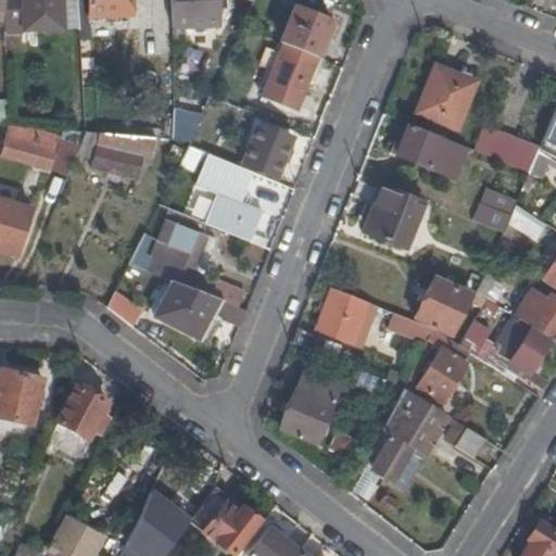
[(0,0),(0,28),(36,27),(34,0),(0,0)]
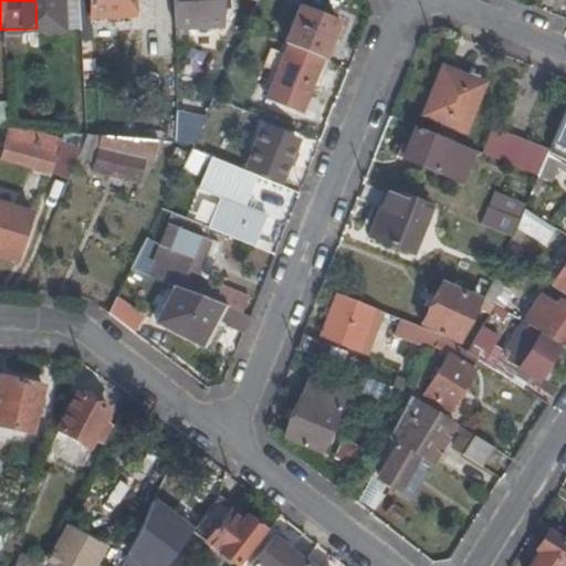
[(34,0),(37,28),(56,28),(56,25),(55,0),(34,0)]
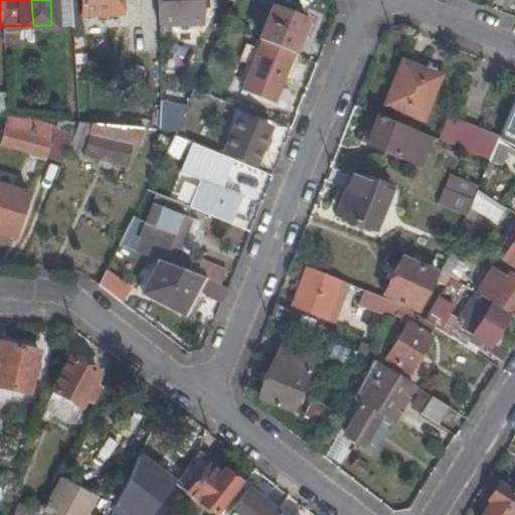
[(50,0),(51,23),(68,22),(66,0),(50,0)]
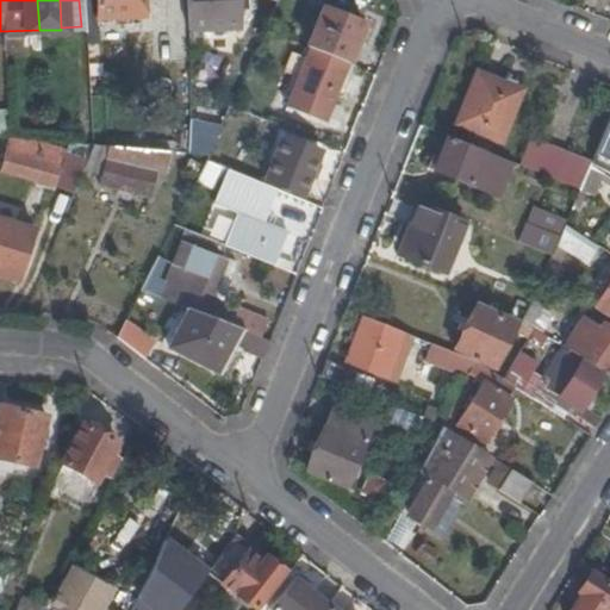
[(89,0),(91,16),(141,14),(141,13),(139,0),(89,0)]
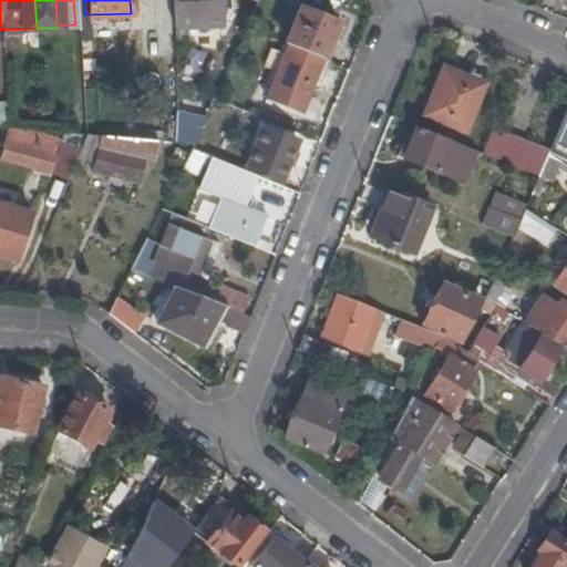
[(146,0),(130,0),(131,12),(147,11),(146,0)]
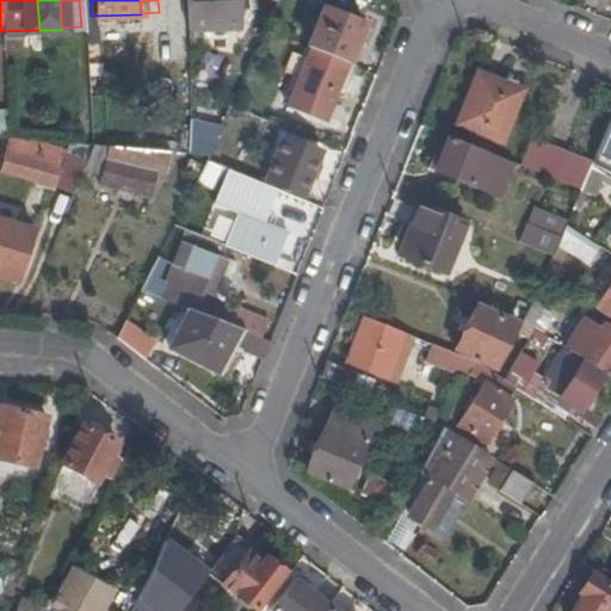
[(180,0),(181,25),(233,24),(230,0),(180,0)]
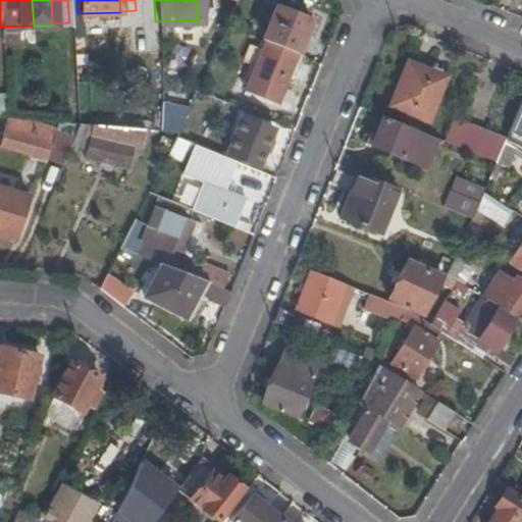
[(311,22),(275,9),(262,42),(298,56),(311,22)]
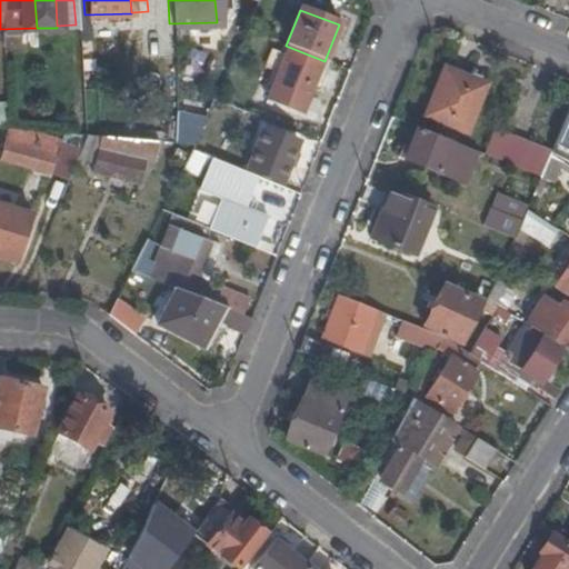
[(322,63),(288,50),(267,103),(301,117),(322,63)]
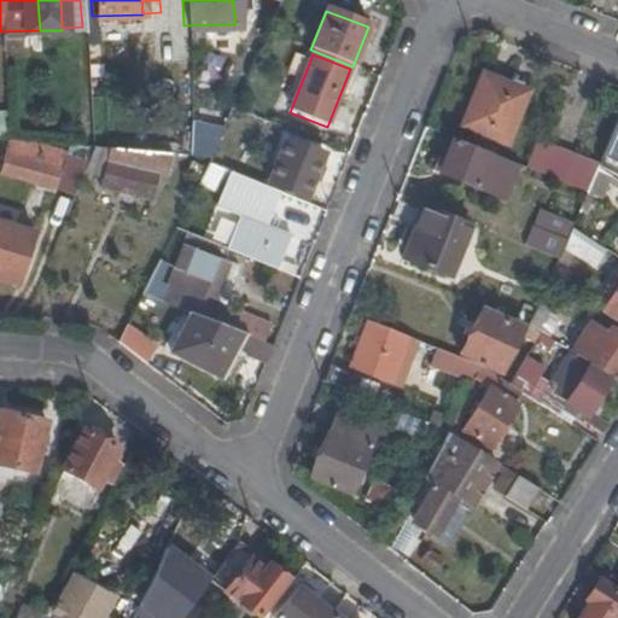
[(526,92),(481,74),(460,127),(506,145),(526,92)]
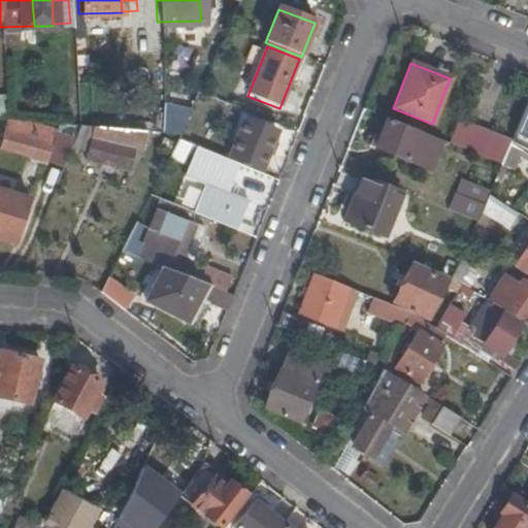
[(527,103),(527,105),(527,125),(519,145),(527,150),(527,103)]
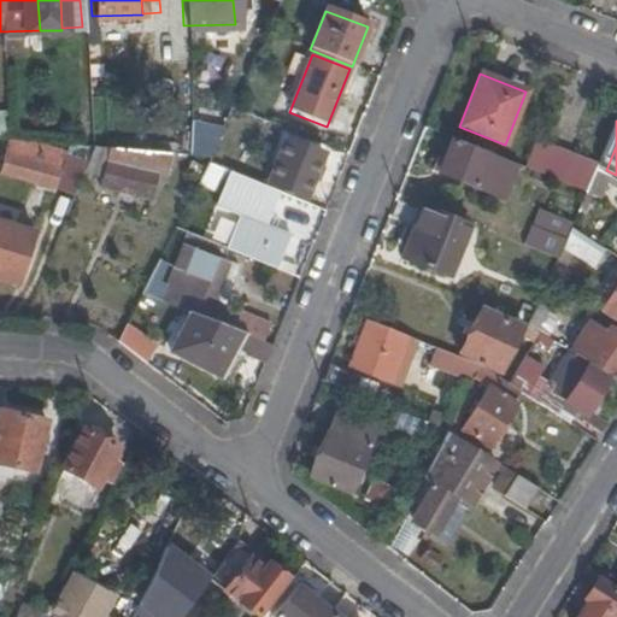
[(189,153),(213,154),(215,123),(191,122),(189,153)]
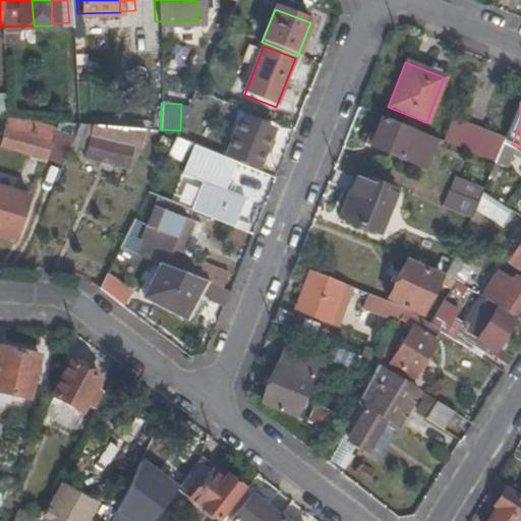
[(520,104),(505,139),(512,143),(520,123),(520,104)]
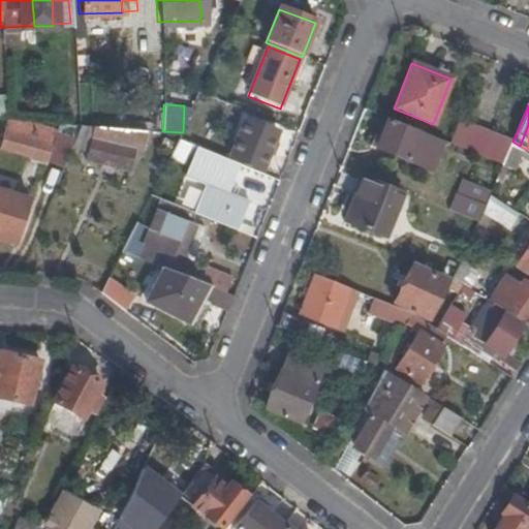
[(277,131),(247,120),(231,159),(260,172),(277,131)]
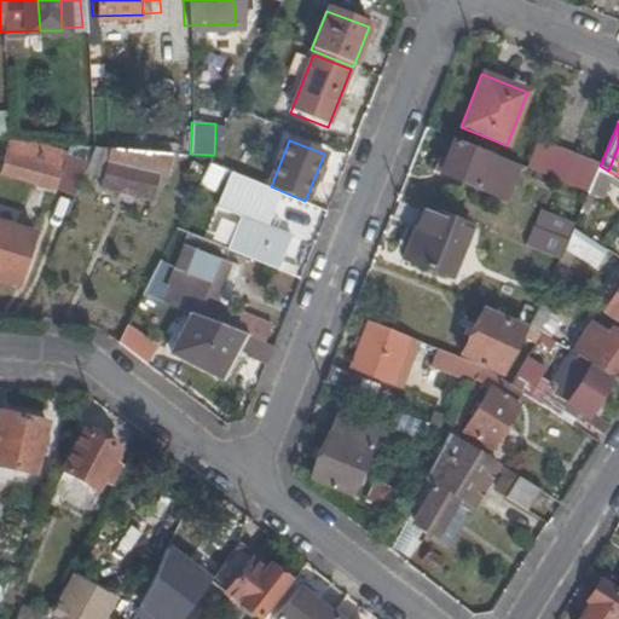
[(80,151),(76,161),(104,169),(100,180),(150,195),(157,172),(167,173),(174,149),(88,142),(84,142),(80,151)]
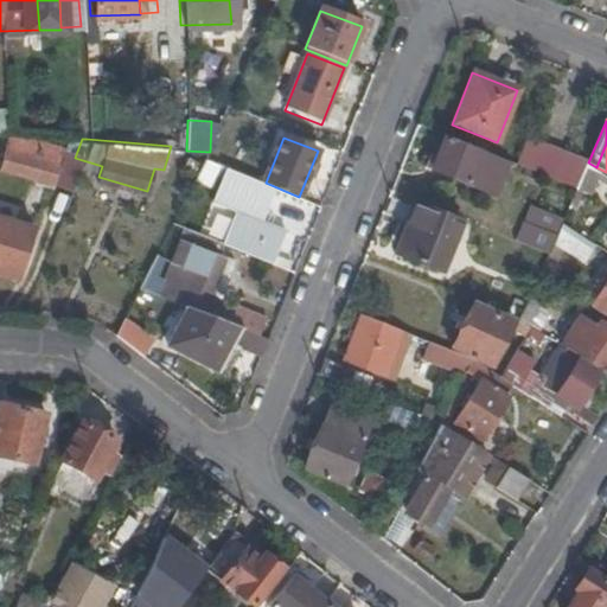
[(438,158),(433,171),(496,196),(508,164),(445,140),(438,158)]
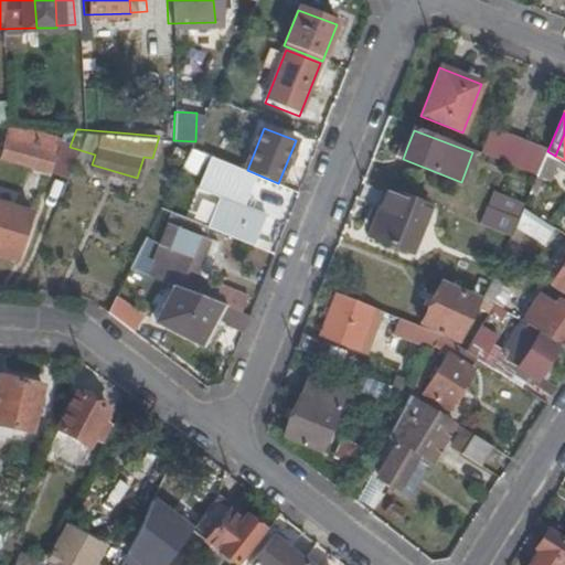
[(483,156),(536,178),(546,156),(547,152),(494,131),(483,156)]
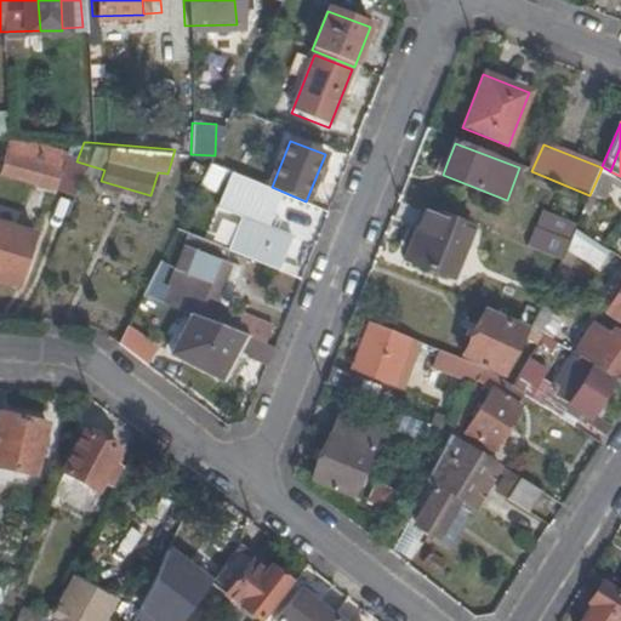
[(436,174),(443,175),(448,161),(440,159),(436,174)]
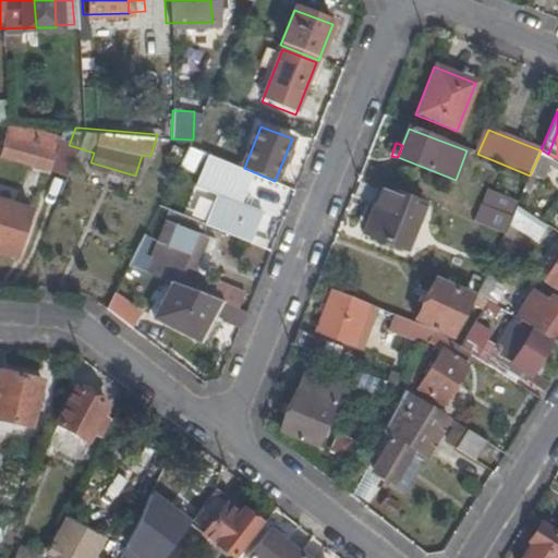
[(540,154),(530,176),(543,180),(552,160),(540,154)]
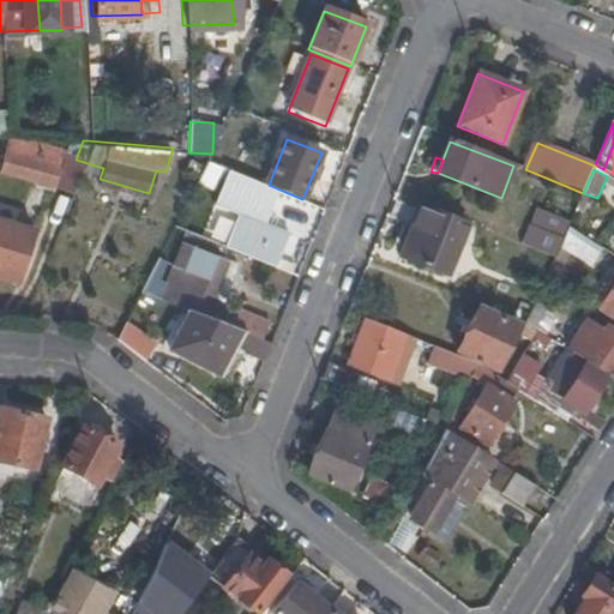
[(265,224),(278,192),(226,172),(214,204),(238,214),(223,248),(224,248),(275,269),(289,234),(265,224)]
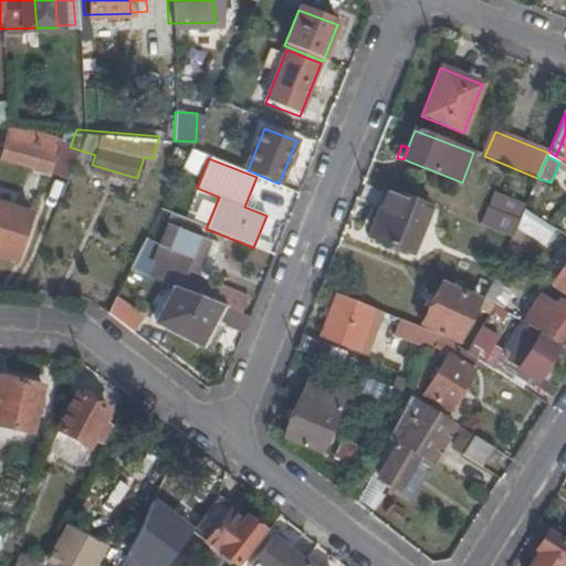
[(431,206),(388,189),(378,215),(386,217),(376,240),(411,255),(431,206)]
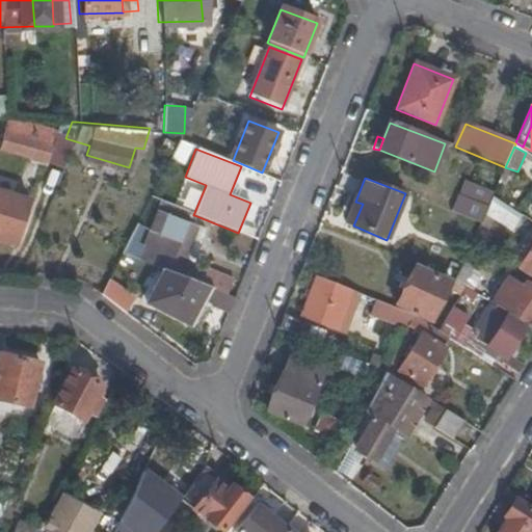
[(493,197),(495,192),(464,181),(452,212),(481,224),(488,207),(493,197)]
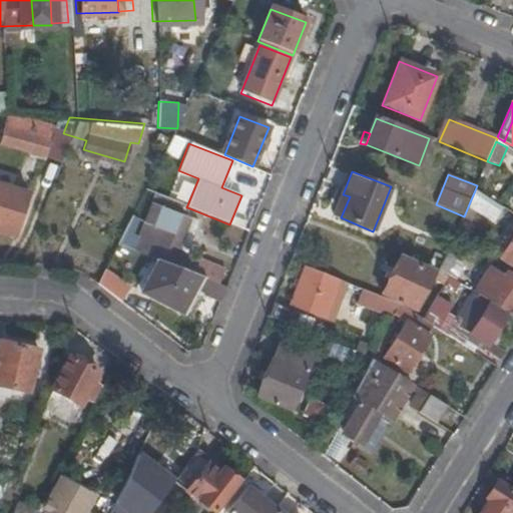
[(0,229),(8,232),(21,188),(0,182),(0,229)]
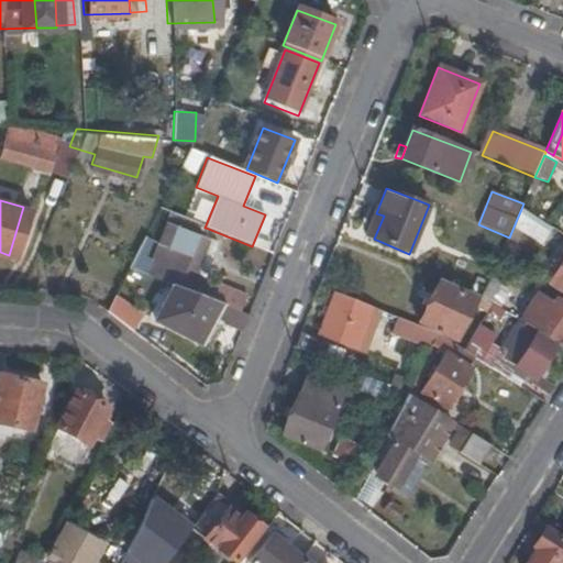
[(552,229),(521,209),(517,219),(532,229),(547,239),(552,229)]
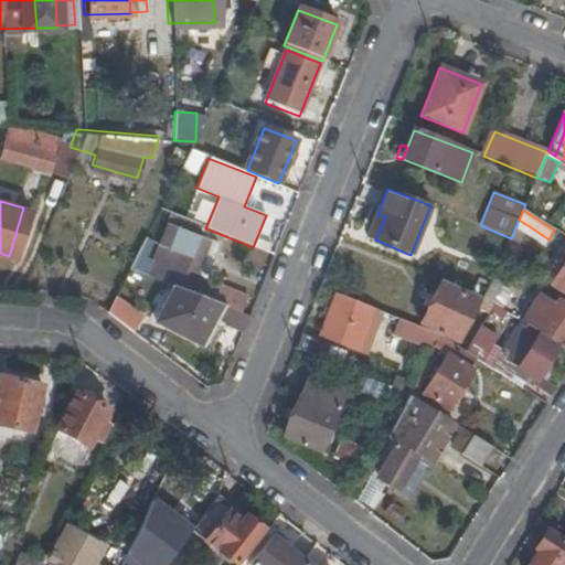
[(368,237),(375,240),(385,216),(377,214),(368,237)]
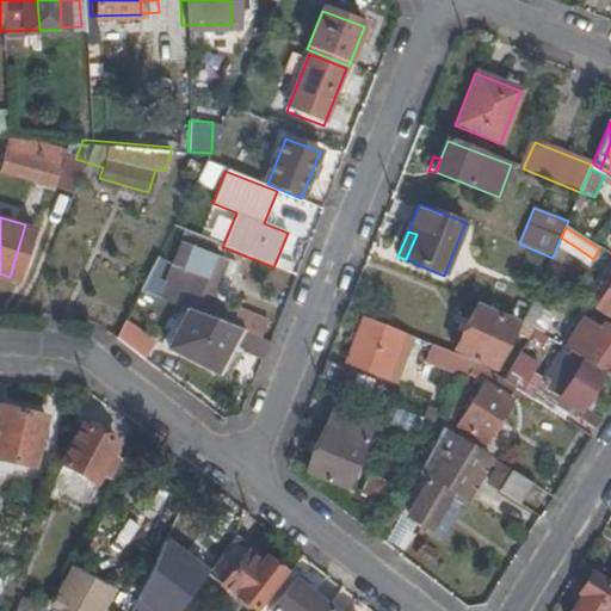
[(223,247),(222,247),(185,233),(172,264),(159,258),(142,291),(159,297),(181,307),(189,310),(223,325),(226,326),(227,323),(259,337),(265,321),(234,308),(230,314),(218,309),(238,266),(218,258),(223,247)]
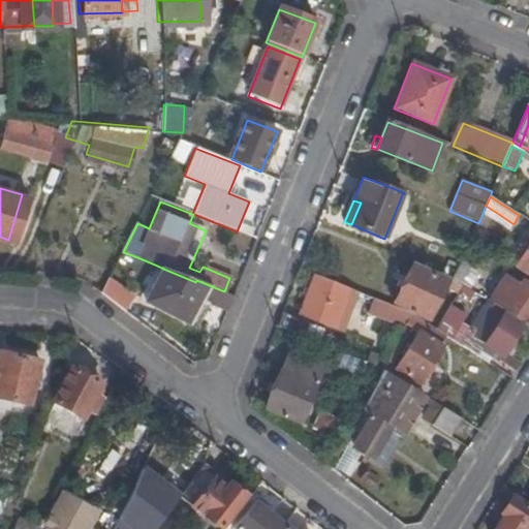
[(500,215),(486,206),(478,223),(491,229),(496,222),(509,231),(514,224),(500,215)]
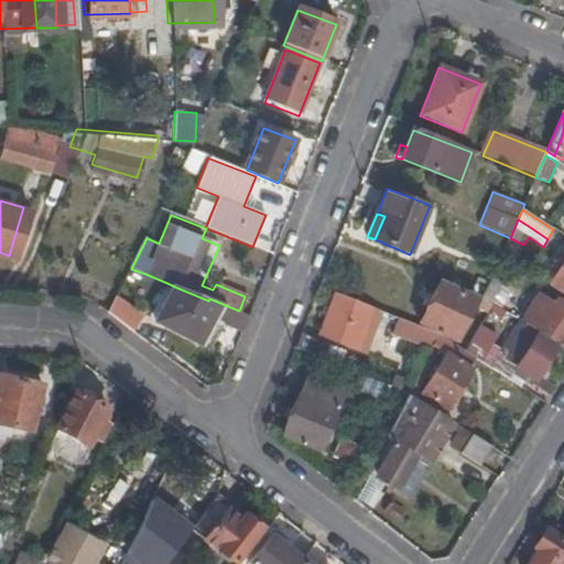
[(563,261),(550,284),(563,292),(563,261)]
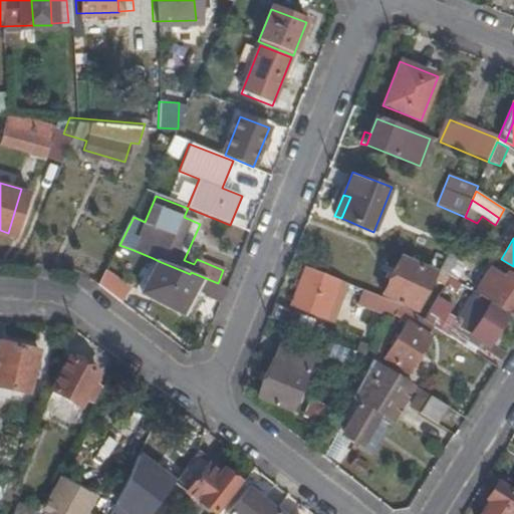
[(442,256),(440,272),(463,275),(465,259),(442,256)]
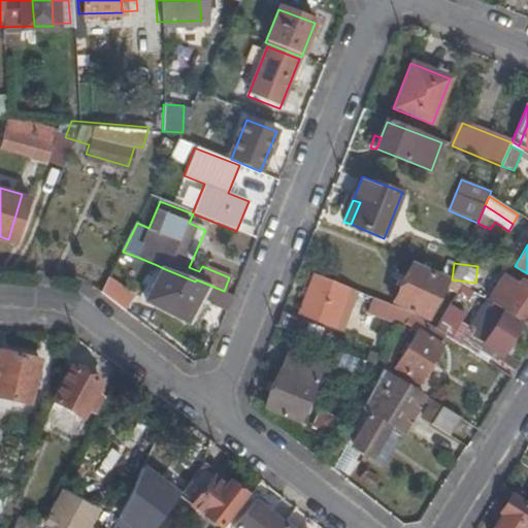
[(458,292),(462,286),(447,279),(446,282),(411,265),(393,303),(427,321),(444,286),(458,292)]
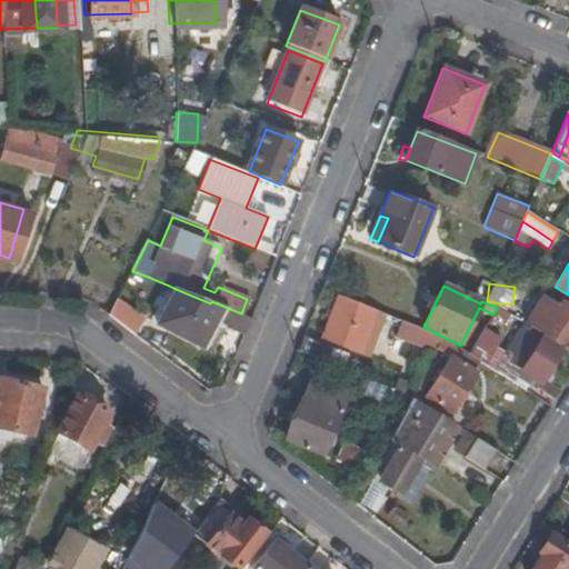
[(245,335),(251,319),(210,303),(208,302),(176,289),(156,326),(201,348),(216,319),(232,327),(231,328),(245,335)]
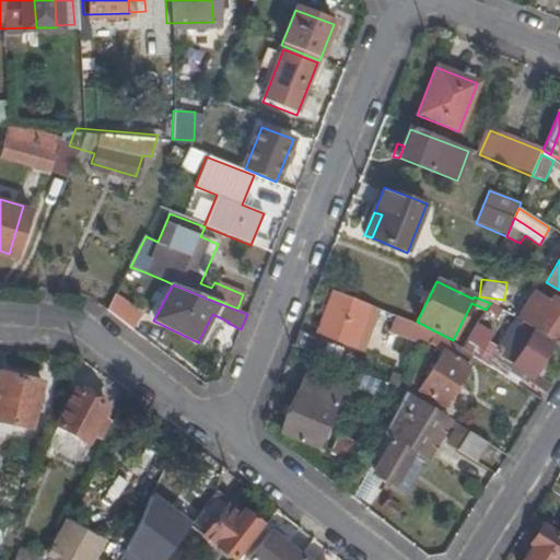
[(371,307),(334,292),(317,335),(356,349),(371,307)]
